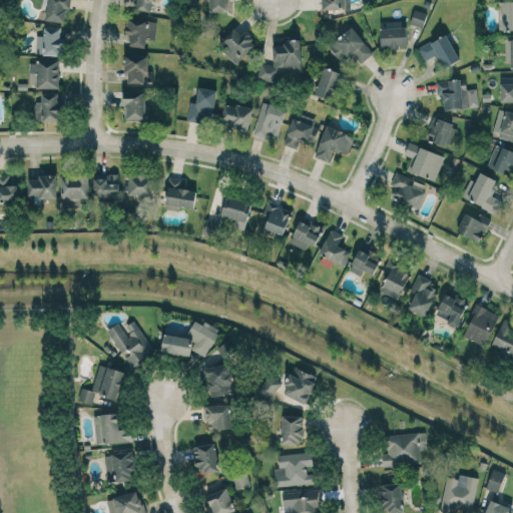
[(66,8),(70,9),(71,0),(47,0),(45,20),(64,22),(66,8)]
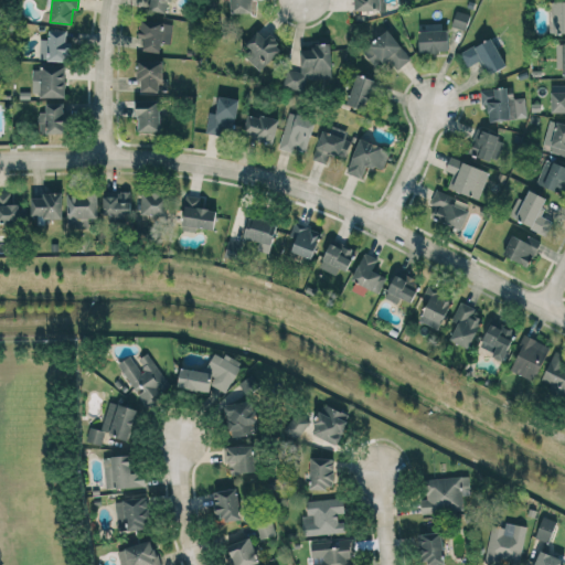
[(170,0),(146,0),(146,10),(170,12),(170,0)]
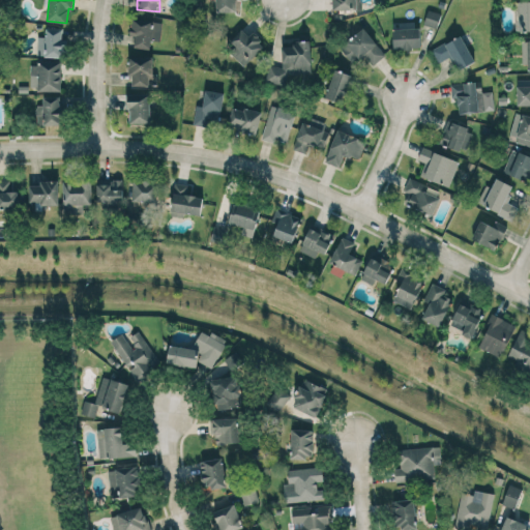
[(237,0),(215,0),(215,11),(238,10),(237,0)]
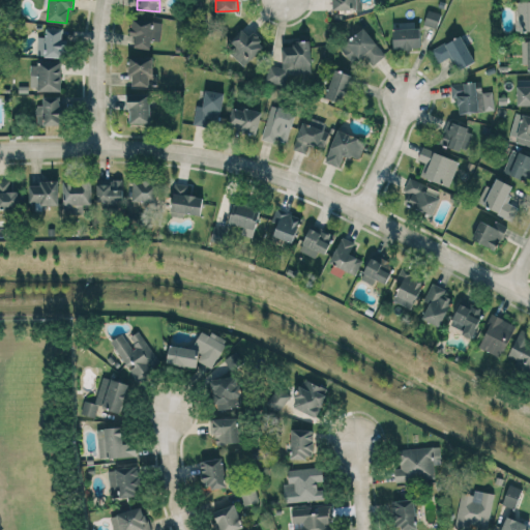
[(356,8),(356,0),(331,0),(332,9),(356,8)]
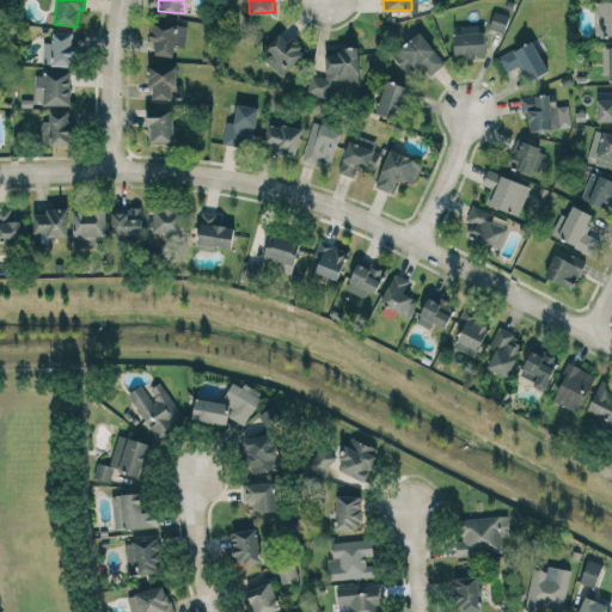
[(611,0),(598,1),(599,36),(611,35),(611,0)]
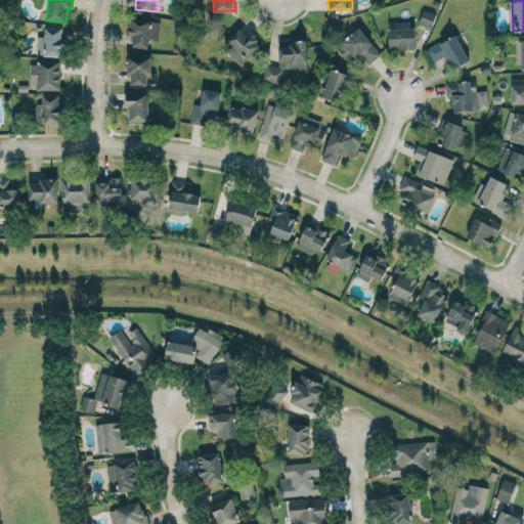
[(419,24),(432,27),(436,13),(423,9),(419,24)]
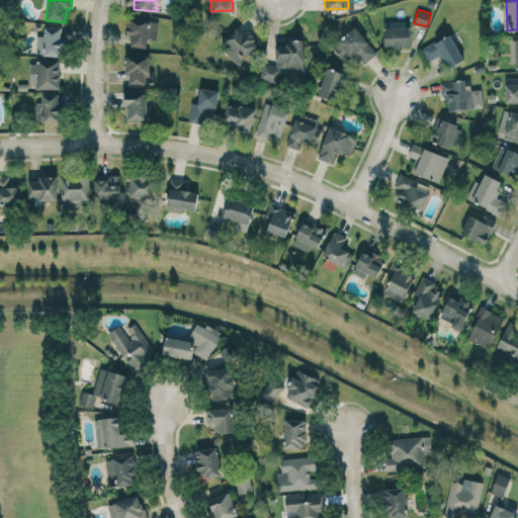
[(128,18),(126,33),(132,34),(131,46),(147,48),(148,39),(156,39),(159,21),(128,18)]
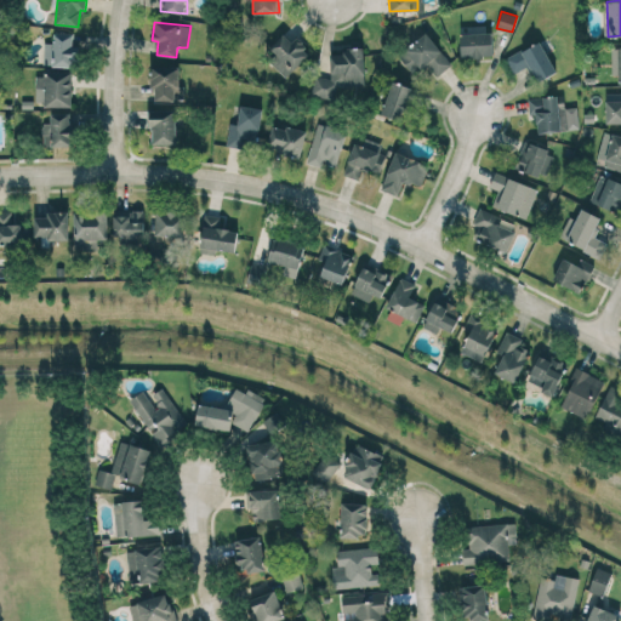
[(79,43),(73,41),(73,33),(53,32),(53,43),(44,43),(44,66),(79,66),(79,43)]
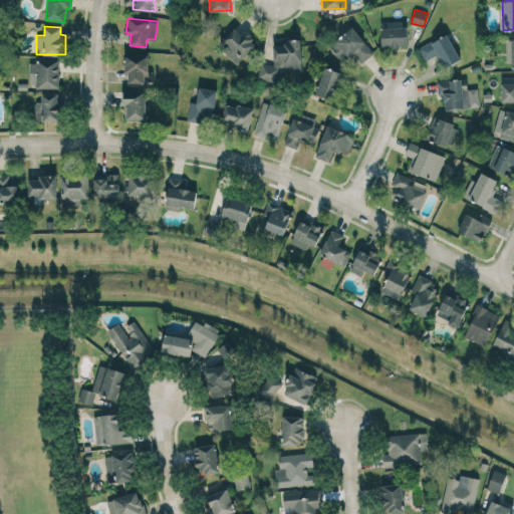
[(373,52),(352,26),(329,45),(343,63),(350,57),(357,66),(373,52)]
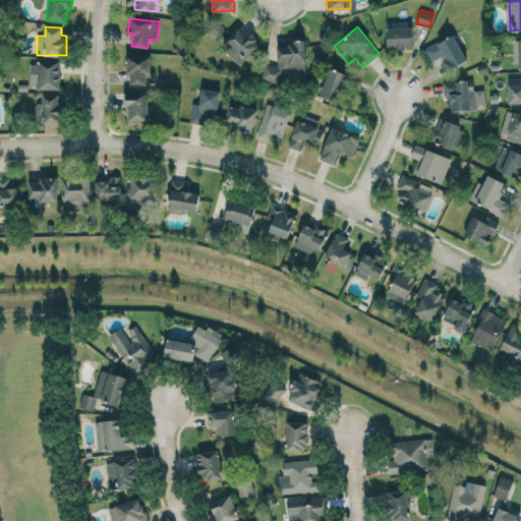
[(386,27),(387,49),(413,48),(413,27),(386,27)]
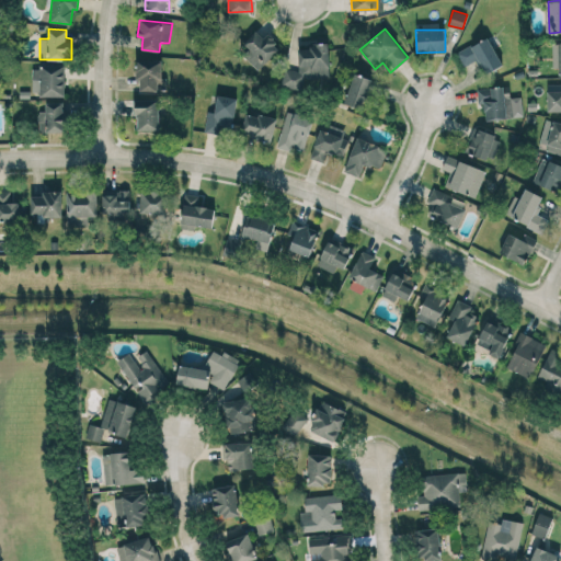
[(243,43),(249,48),(242,54),(258,70),(281,47),(267,33),(263,37),(256,31),(243,43)]
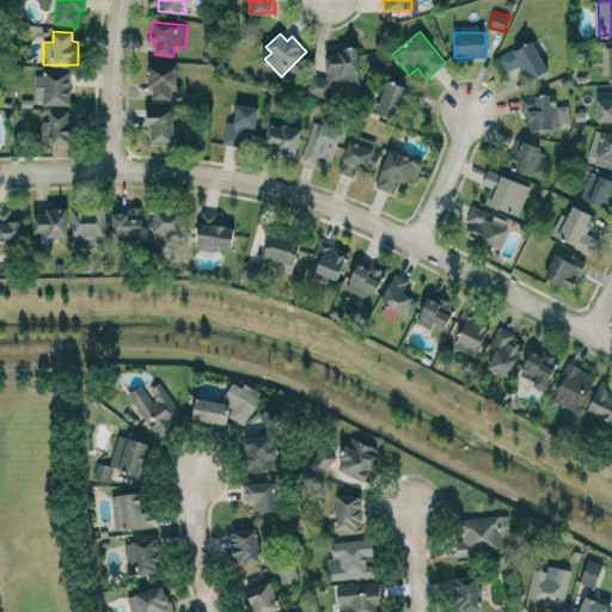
[(499,56),(506,72),(520,65),(528,80),(548,72),(533,41),(499,56)]
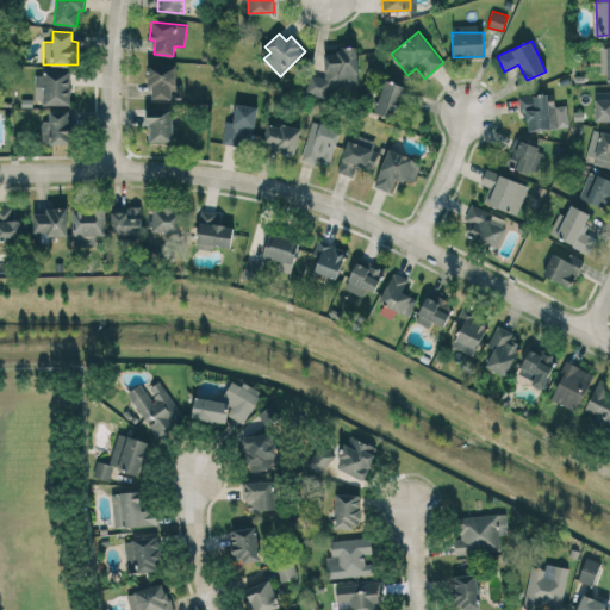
[(330,97),(330,83),(356,85),(359,47),(336,47),(336,54),(325,54),(324,75),(307,75),(307,95),(330,97)]
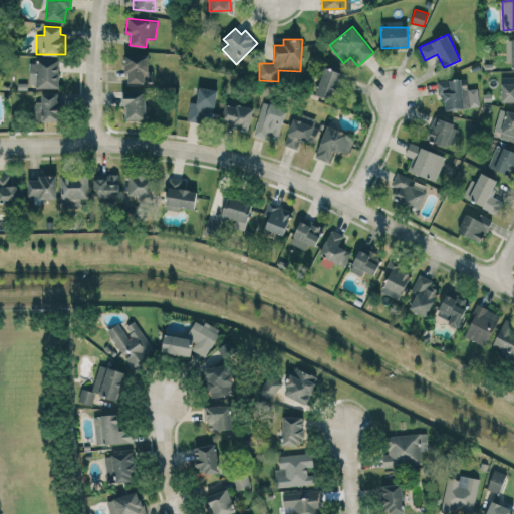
[(127,83),(146,83),(147,55),(125,54),(124,73),(129,73),(127,83)]
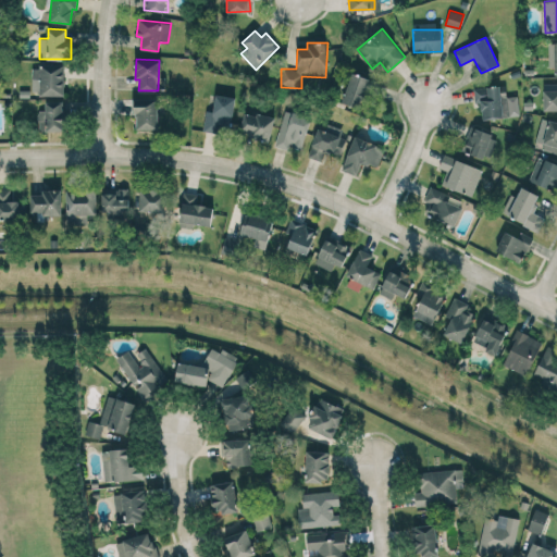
[(65,65),(33,65),(32,95),(64,95),(65,65)]
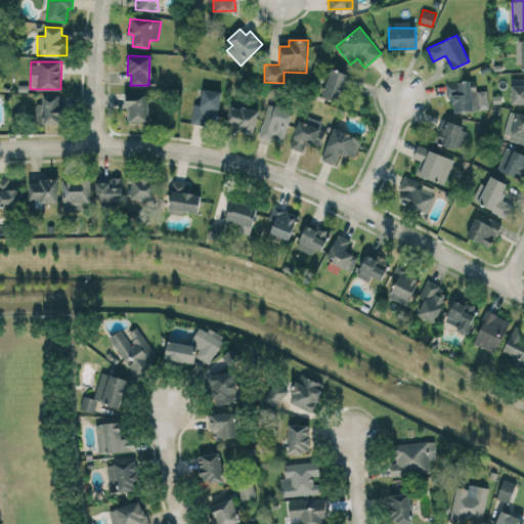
[(321,96),(339,102),(348,75),(331,69),(321,96)]
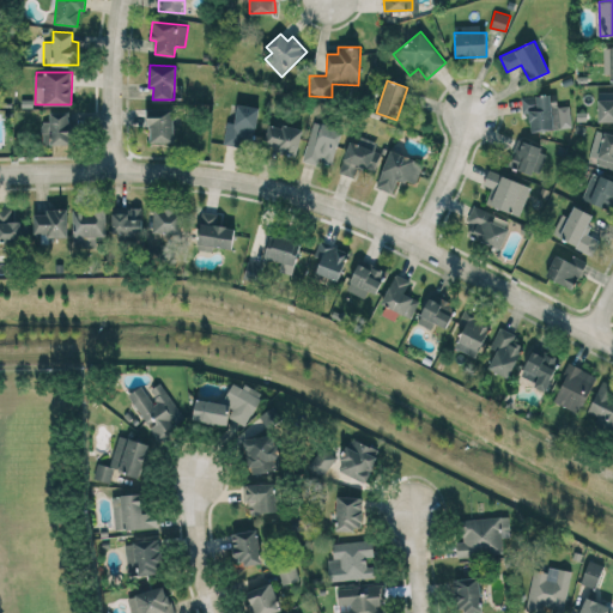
[(598,122),(612,121),(612,91),(610,91),(610,99),(598,99),(598,122)]
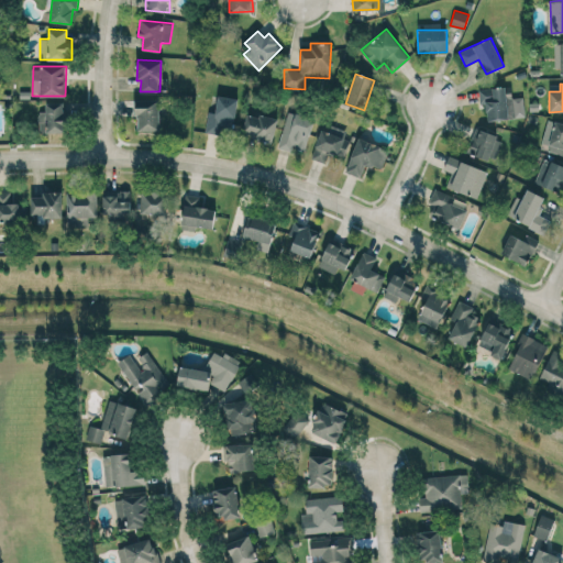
[(479,88),(479,105),(486,103),(487,119),(525,118),(523,95),(506,96),(506,87),(479,88)]
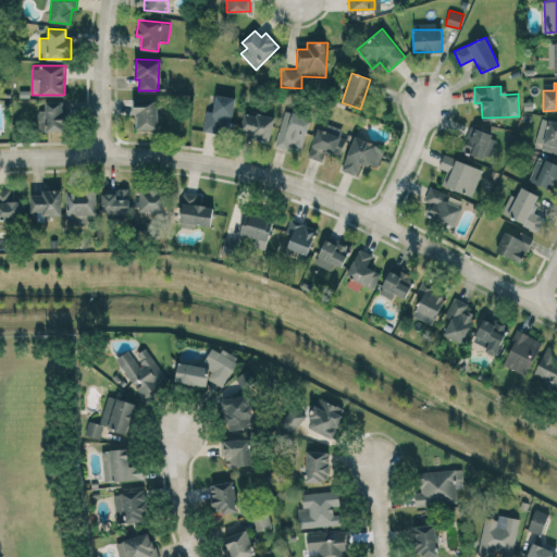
[(235,97),(215,95),(213,111),(206,110),(202,131),(219,133),(219,126),(231,127),(235,97)]
